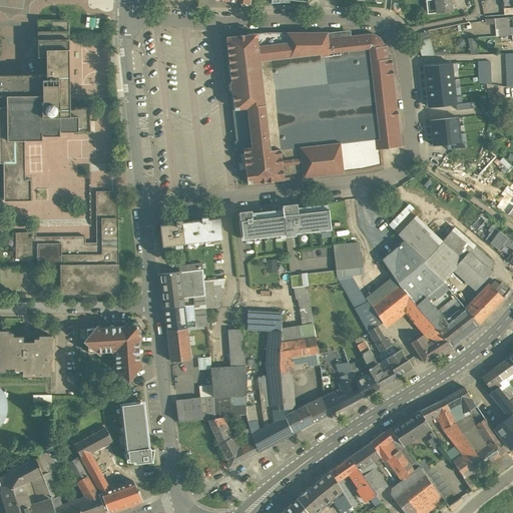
[(430,13),(438,12),(437,1),(437,0),(433,1),(428,1),(430,13)]
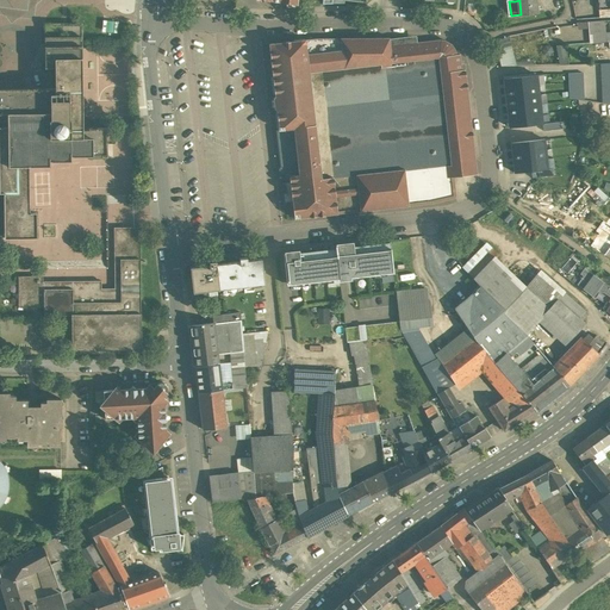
[(535,0),(518,0),(520,0),(520,1),(521,14),(536,12),(535,0)]
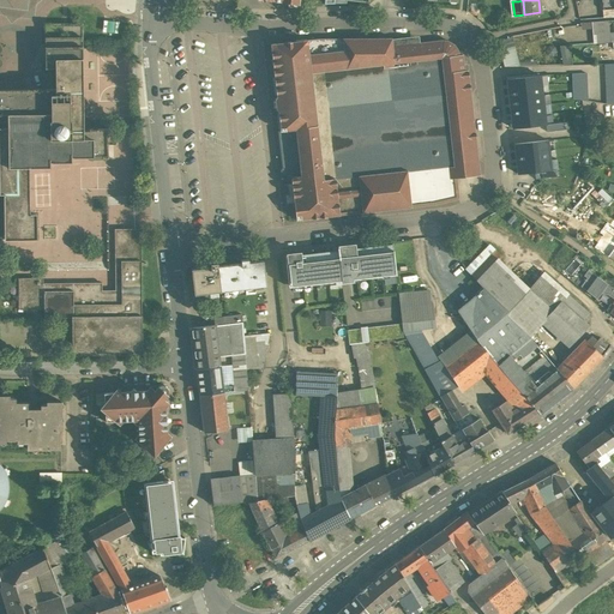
[(613,0),(601,0),(603,10),(613,8),(613,0)]
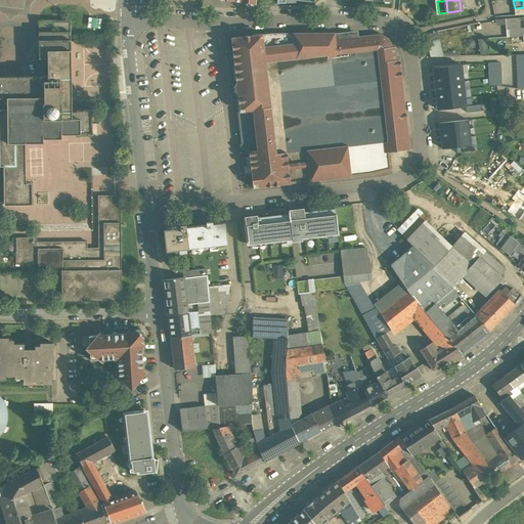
[(519,18),(506,19),(507,37),(520,36),(519,18)]
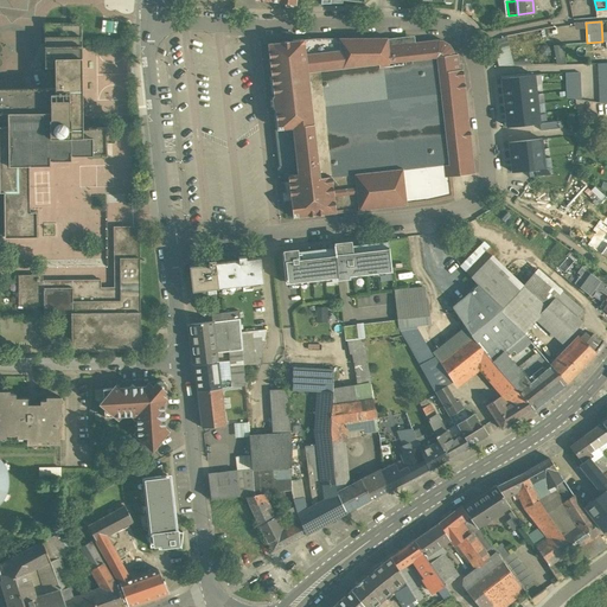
[(8,123),(8,127),(0,126),(0,192),(4,192),(5,238),(37,237),(37,212),(30,212),(30,166),(51,166),(51,161),(71,160),(71,155),(107,155),(107,127),(89,127),(89,129),(83,129),(82,23),(44,23),(45,68),(55,68),(55,88),(0,88),(0,114),(8,114),(8,116),(8,120),(8,123)]
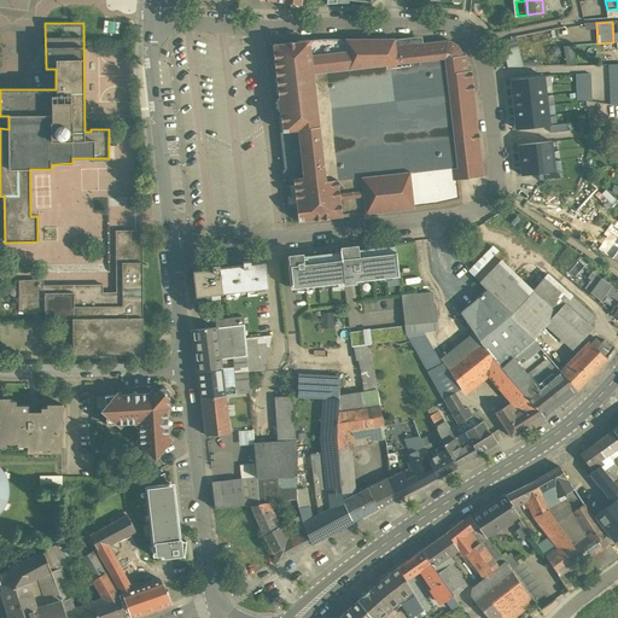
[(523,68),(514,38),(501,42),(508,68),(523,68)]
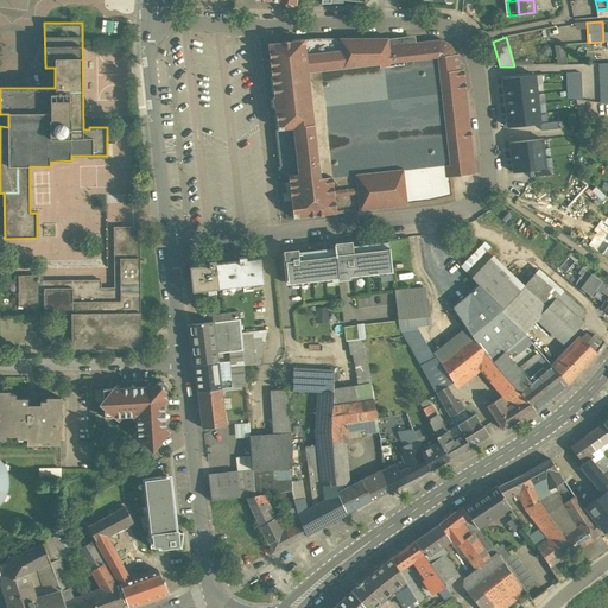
[(387,38),(317,38),(267,45),(273,96),(272,99),(273,109),(276,111),(282,166),(280,169),(282,179),(284,182),(285,196),(291,195),(293,219),(431,203),(455,197),(453,177),(475,175),(463,70),(460,70),(458,55),(455,55),(453,49),(449,44),(443,40),(437,39),(388,45),(387,38)]
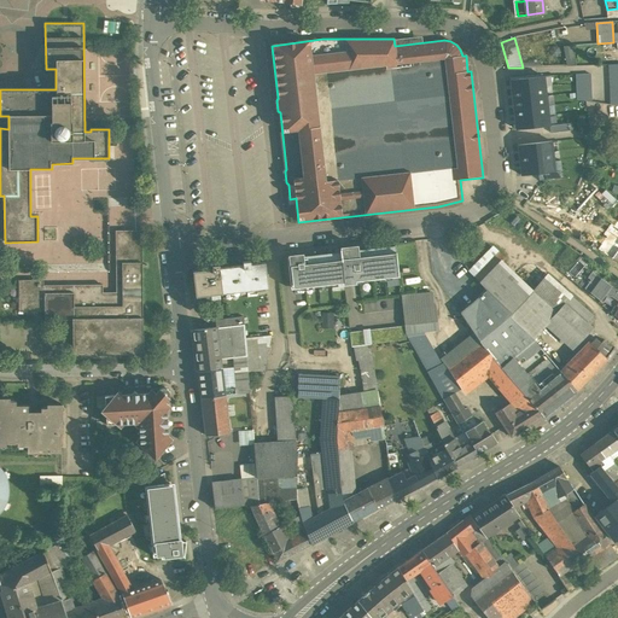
[(572,46),(564,47),(566,66),(576,65),(575,62),(573,50),(572,46)]
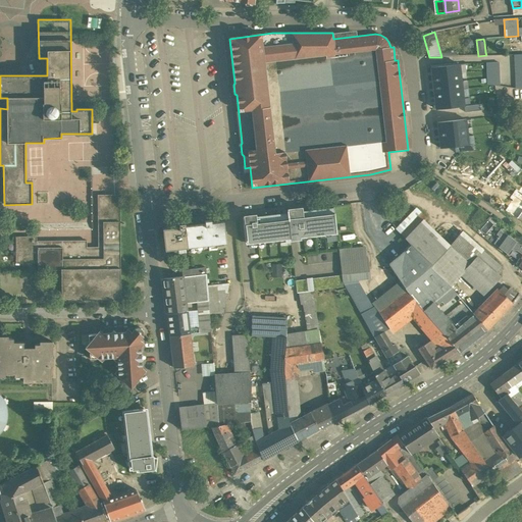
[(498,63),(486,63),(487,85),(500,87),(498,63)]
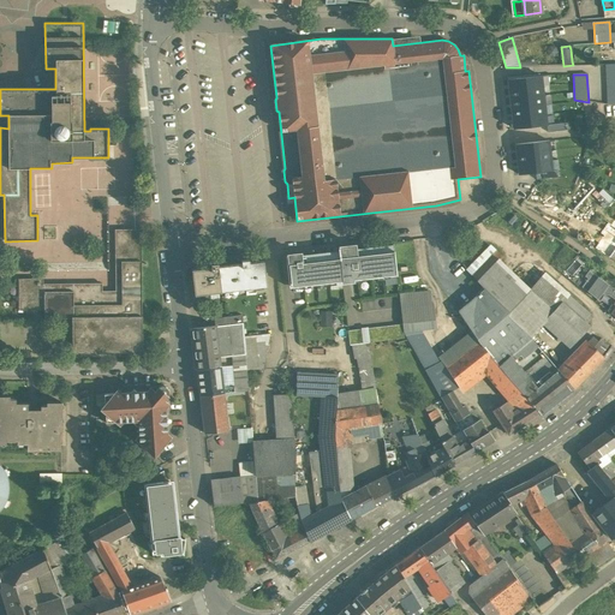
[(508,81),(509,90),(543,87),(542,77),(508,81)]
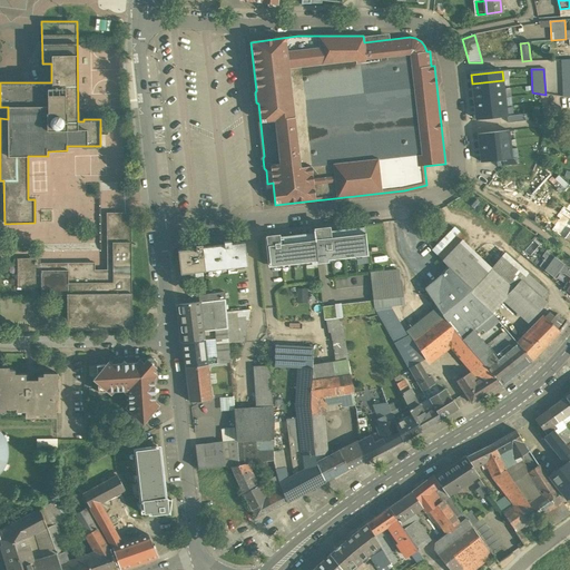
[(472,84),(473,92),(503,89),(503,80),(472,84)]
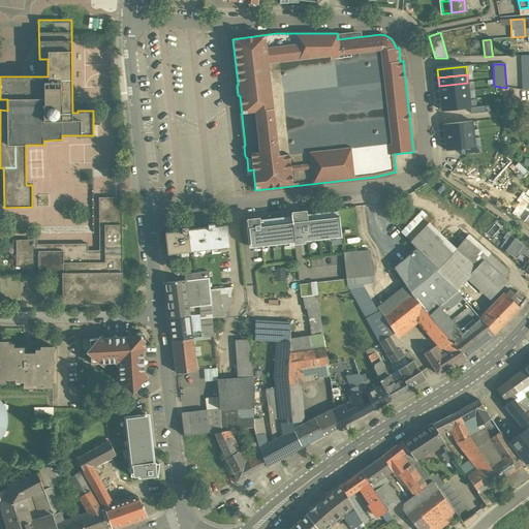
[(439,86),(440,94),(468,91),(467,83),(439,86)]
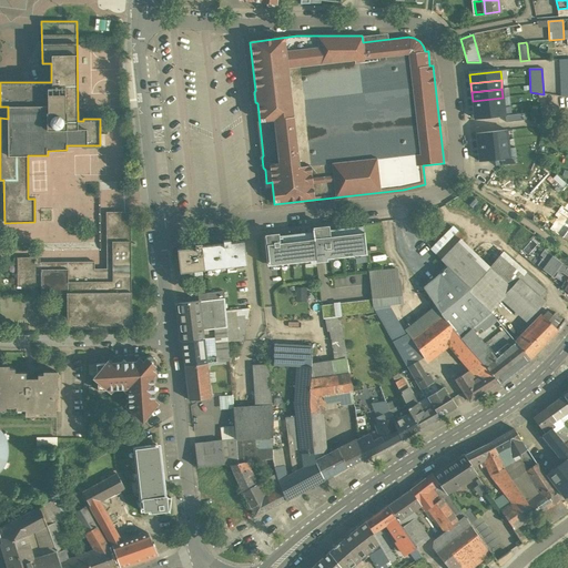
[(473,101),(473,110),(504,107),(503,98),(473,101)]
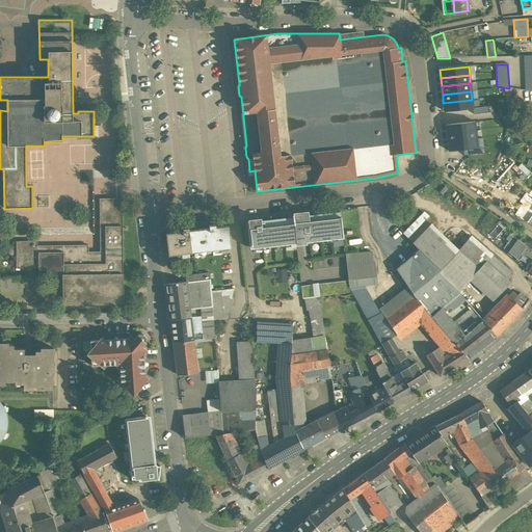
[(443,103),(444,111),(473,108),(472,100),(443,103)]
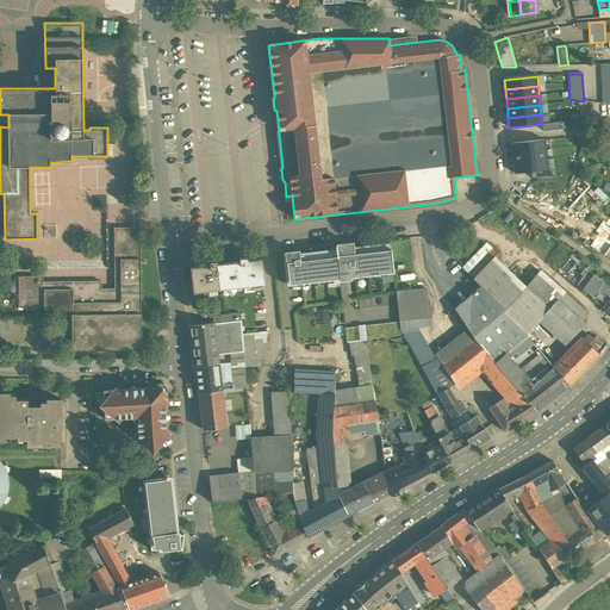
[(511,143),(512,154),(546,150),(545,139),(511,143)]
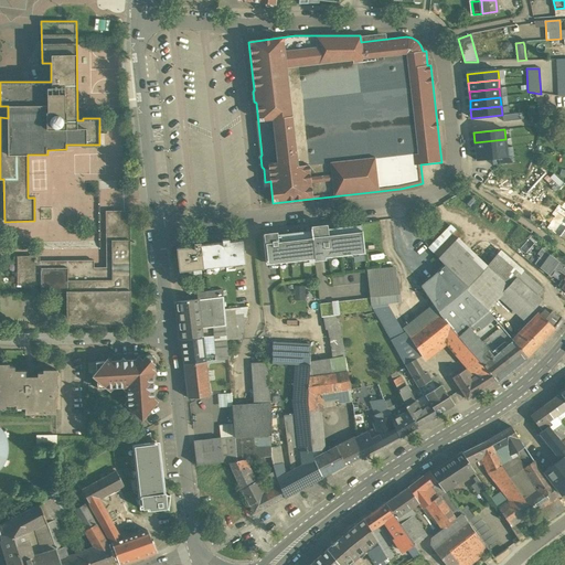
[(475,142),(476,151),(507,147),(505,139),(475,142)]
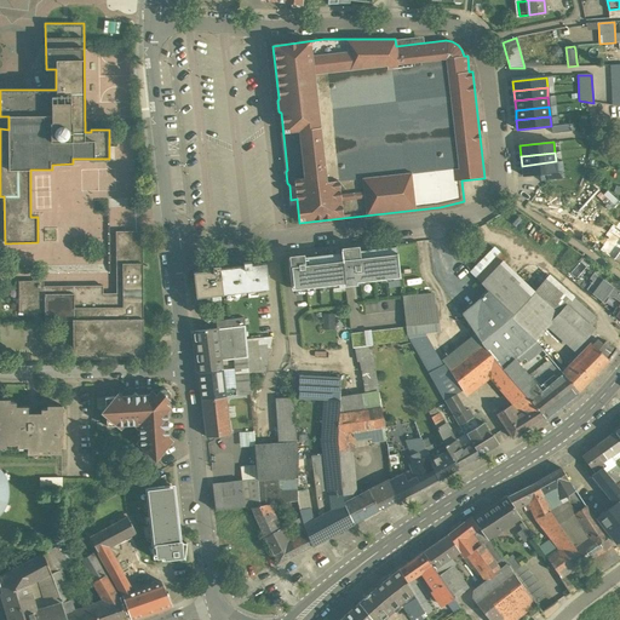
[(557,172),(556,161),(522,166),(523,176),(540,174),(557,172)]
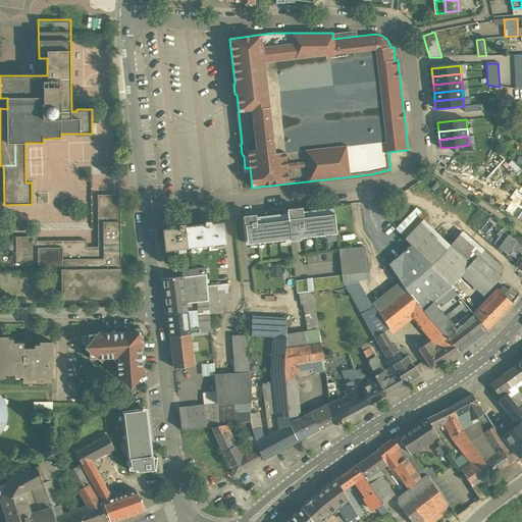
[(119,195),(97,195),(98,247),(87,247),(87,241),(37,242),(38,263),(38,271),(45,271),(61,271),(61,269),(120,268),(119,195)]
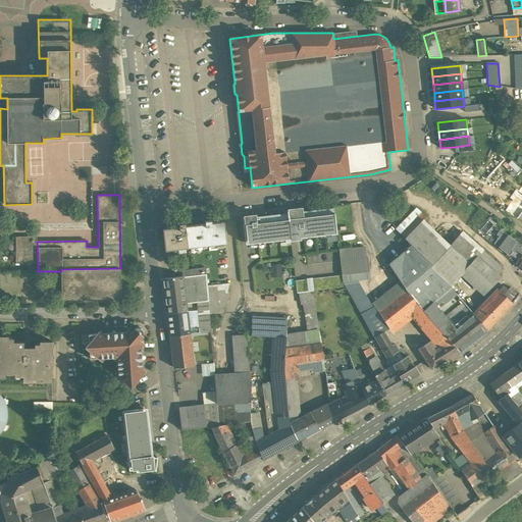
[(302,209),(286,210),(288,217),(289,217),(291,239),(336,233),(334,212),(303,216),(302,209)]
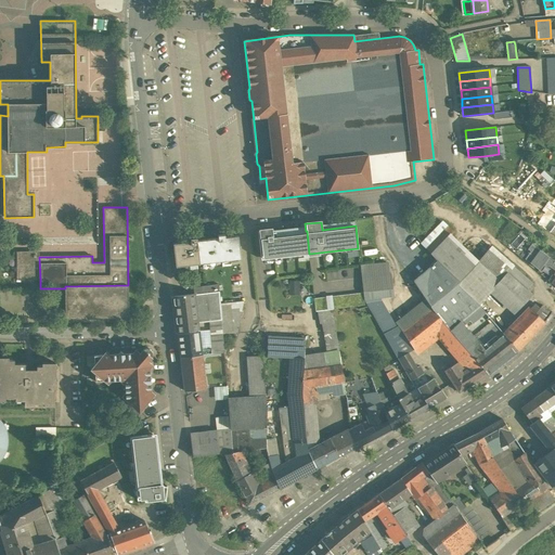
[(422,243),(431,255),(450,234),(452,233),(441,223),(422,243)]
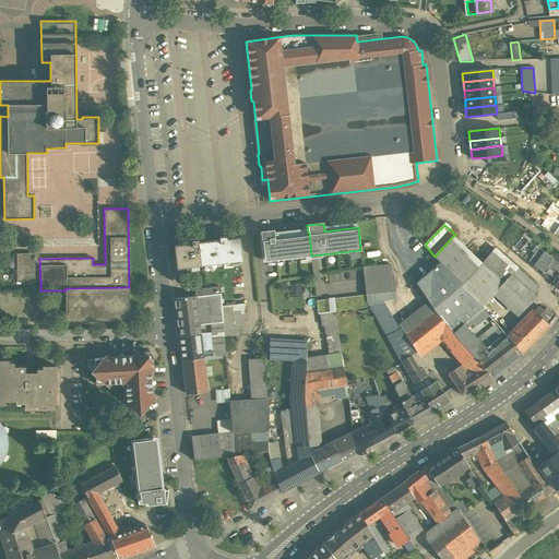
[(308,233),(274,237),(273,232),(269,232),(260,233),(263,261),(311,256),(309,233),(308,233)]
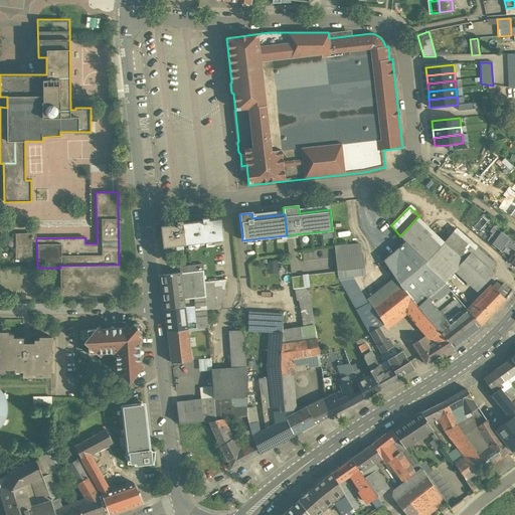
[(205,220),(183,223),(185,243),(222,239),(220,219),(208,220),(208,217),(204,217),(205,220)]
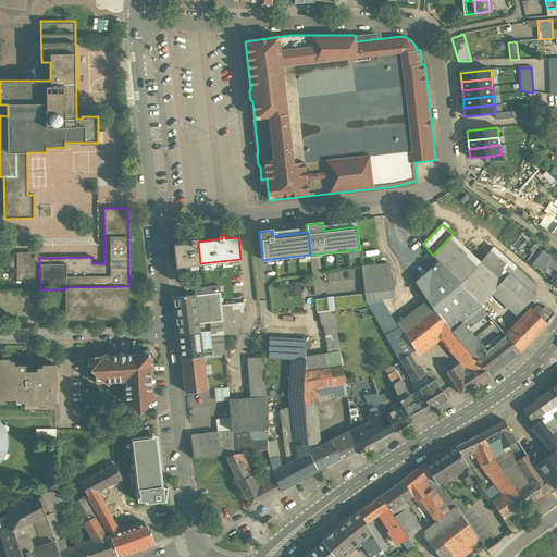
[(458,285),(479,262),(452,235),(433,256),(438,262),(458,285)]
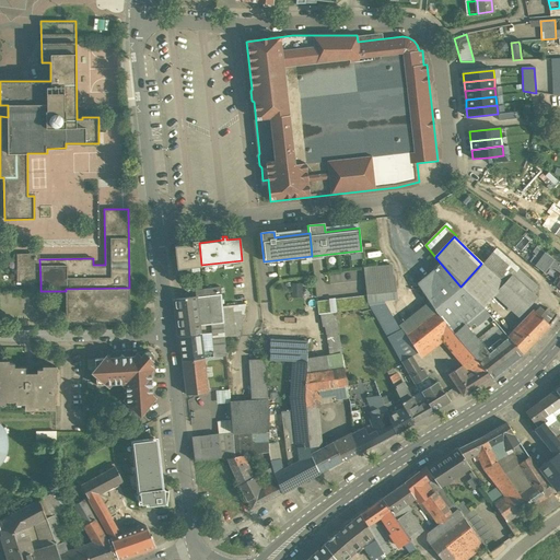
[(196,243),(175,245),(178,268),(201,265),(198,240),(195,240),(196,243)]
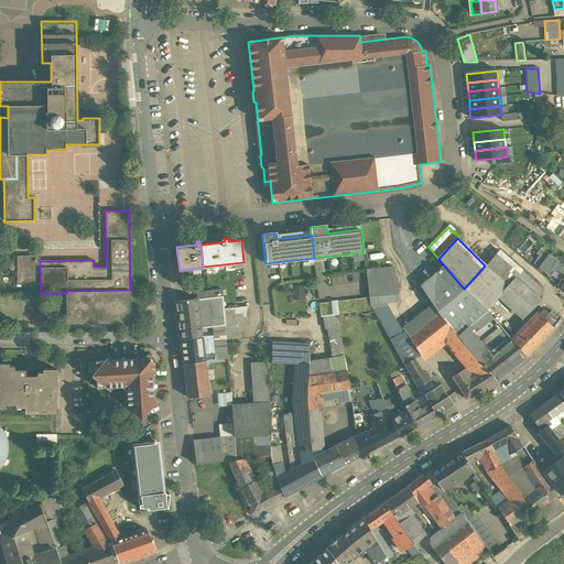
[(533,263),(539,268),(549,255),(540,249),(537,253),(539,257),(533,263)]
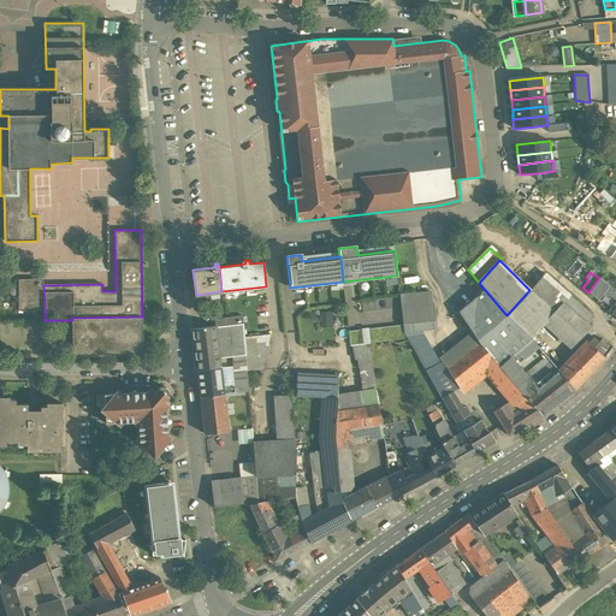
[(570,296),(545,273),(529,290),(555,312),(563,304),(570,296)]
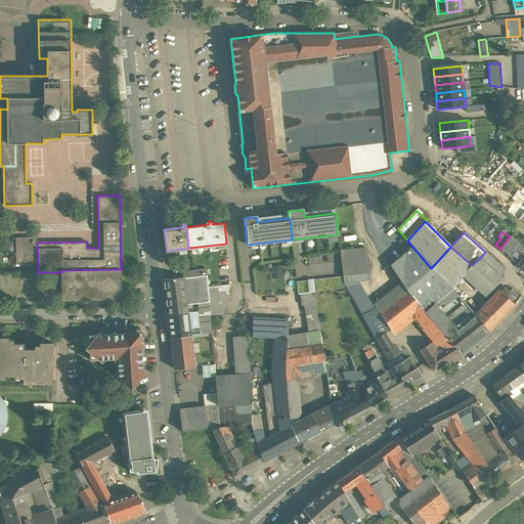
[(523,247),(510,236),(500,249),(509,255),(514,250),(520,253),(523,254),(523,257),(523,259),(523,260),(523,247)]
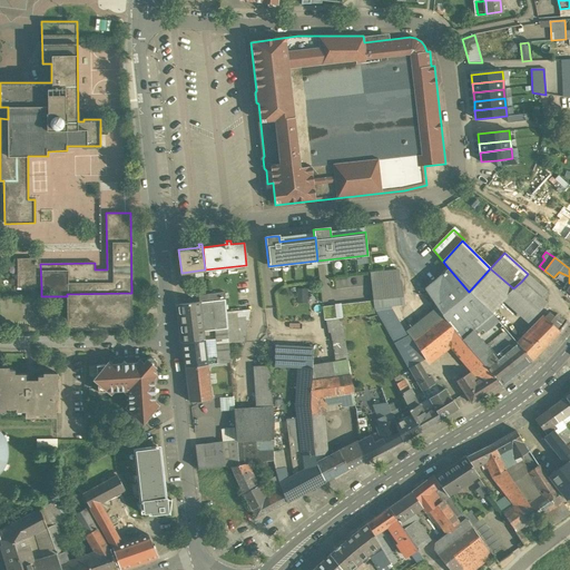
[(37,258),(16,259),(17,275),(21,275),(22,288),(41,287),(40,264),(37,264),(37,258)]
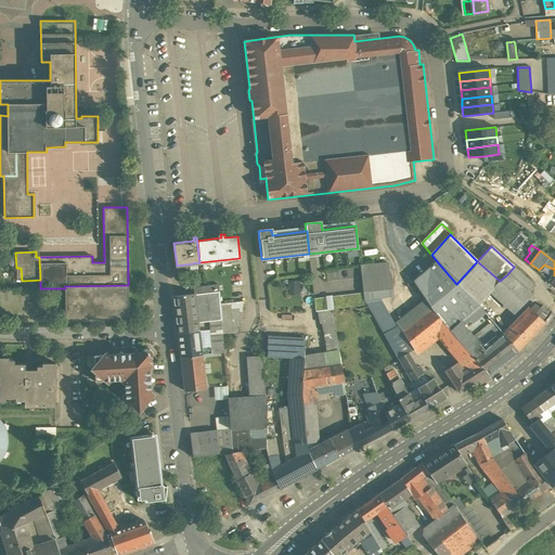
[(456,284),(437,261),(413,282),(426,300),(433,309),(451,295),(460,287),(456,284)]
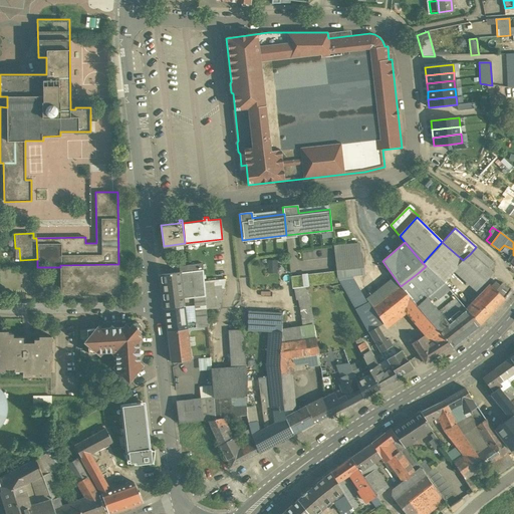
[(463,260),(442,242),(423,263),(426,266),(442,281),(457,267),(463,260)]
